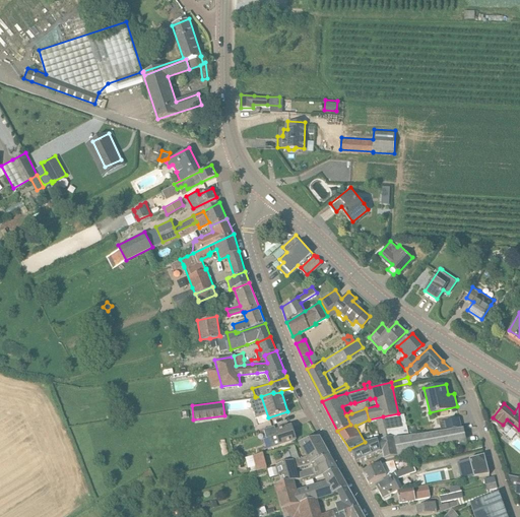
[(393,437),(408,434),(404,412),(398,413),(383,416),(387,437),(393,435),(393,437)]
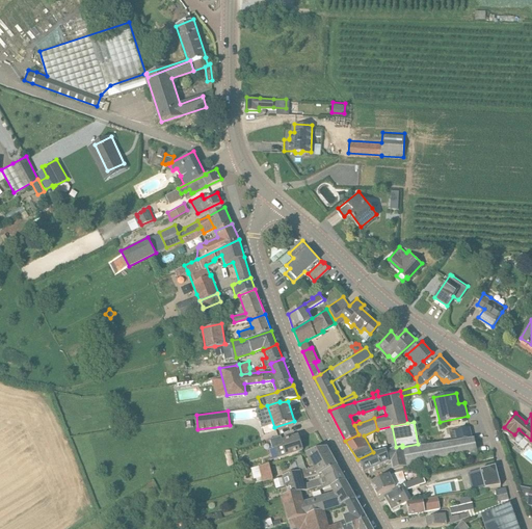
[(472,434),(470,426),(451,430),(452,439),(472,434)]
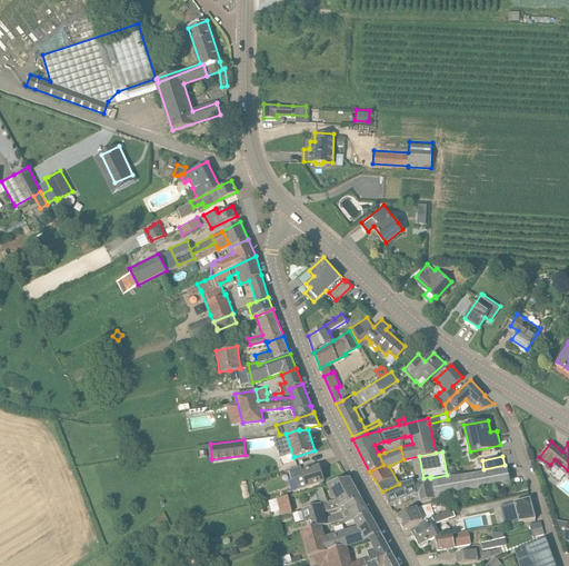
[(298,487),(305,485),(323,479),(319,464),(301,469),(300,464),(288,467),(291,477),(295,476),(298,487)]
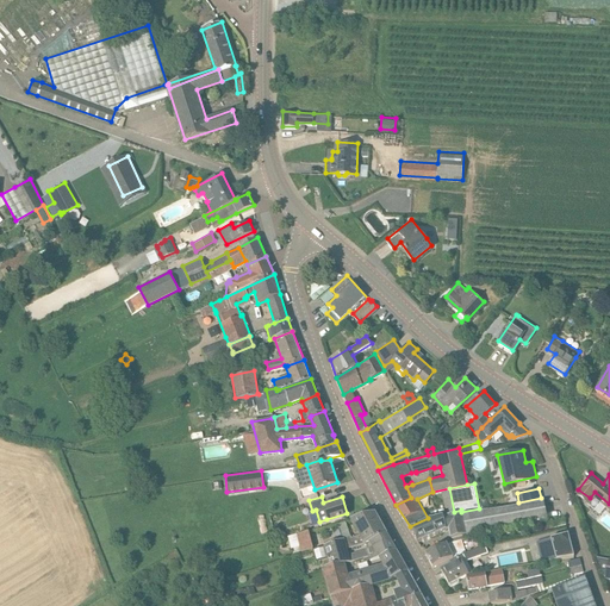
[(479,508),(461,512),(466,532),(467,535),(548,518),(545,500),(479,510),(479,508)]
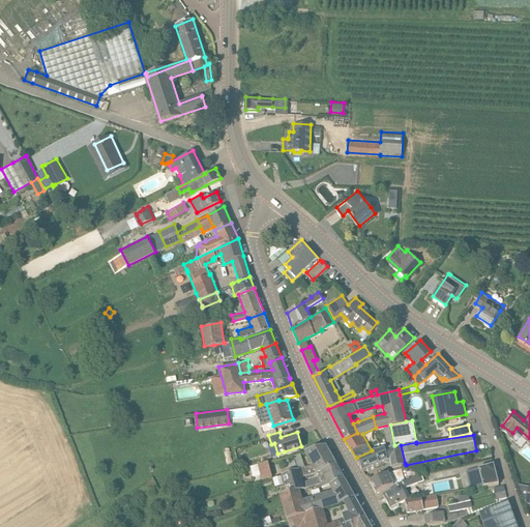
[(391,466),(405,463),(401,445),(401,443),(394,445),(384,447),(384,446),(374,449),(372,450),(356,458),(363,469),(387,459),(389,458),(391,466)]
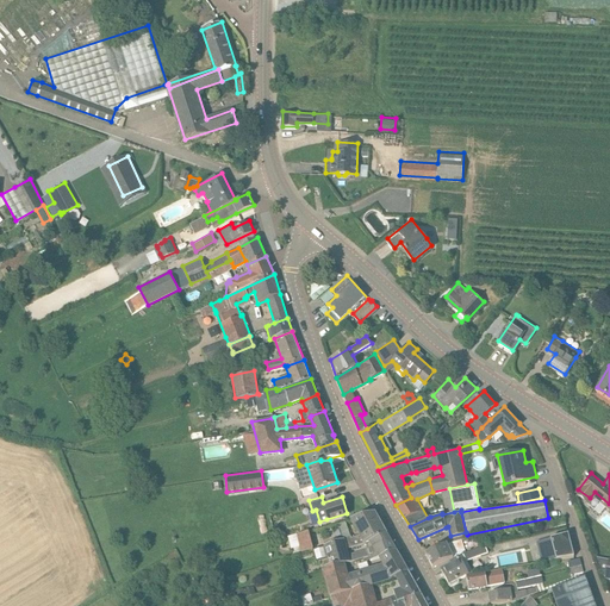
[(350,517),(356,529),(359,533),(352,536),(350,533),(343,536),(344,537),(346,537),(348,545),(368,539),(387,532),(381,522),(375,511),(350,517)]
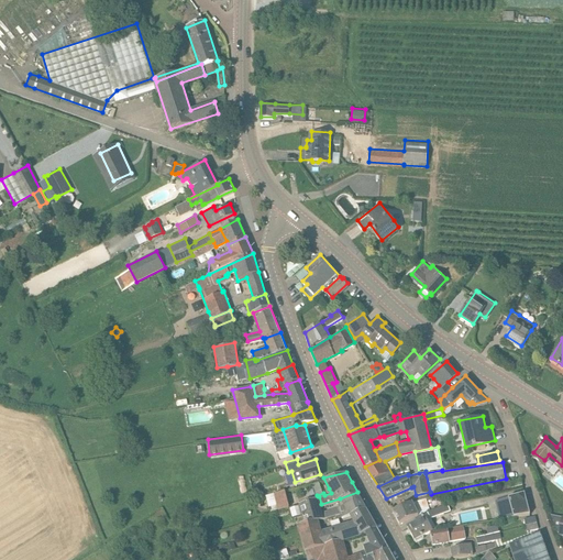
[(510,479),(511,484),(522,482),(521,475),(510,479)]
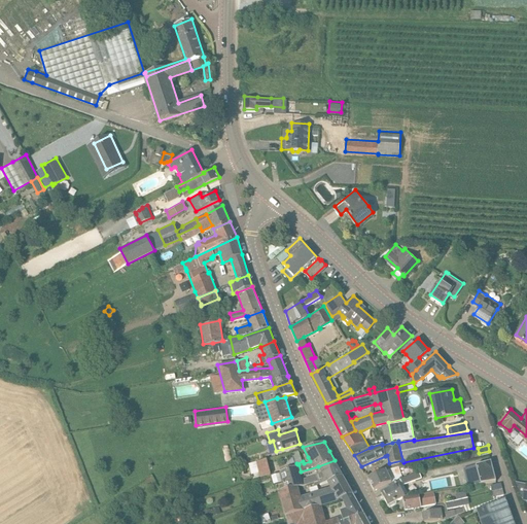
[(270,473),(267,456),(255,459),(259,475),(270,473)]
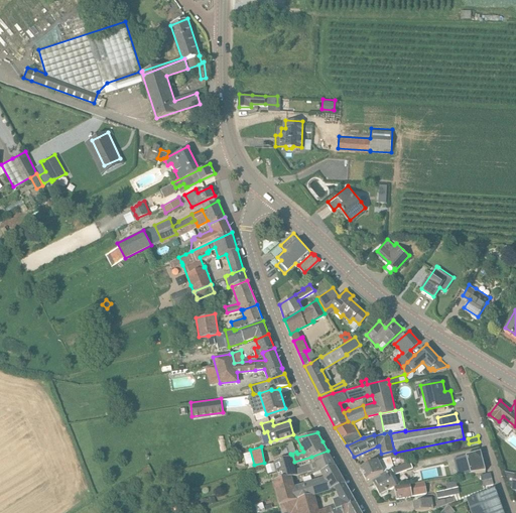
[(466,454),(471,472),(486,469),(481,450),(466,454)]
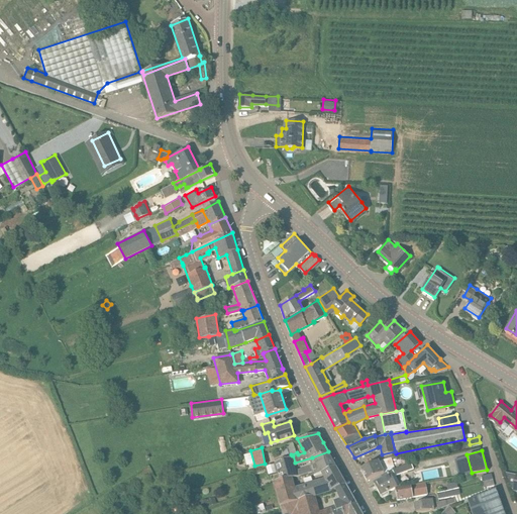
[(320,471),(320,472),(323,471),(336,466),(328,451),(312,457),(315,463),(310,464),(296,468),(294,464),(295,463),(293,455),(292,455),(274,460),(279,479),(279,480),(292,477),(292,476),(311,471),(312,474),(320,471)]
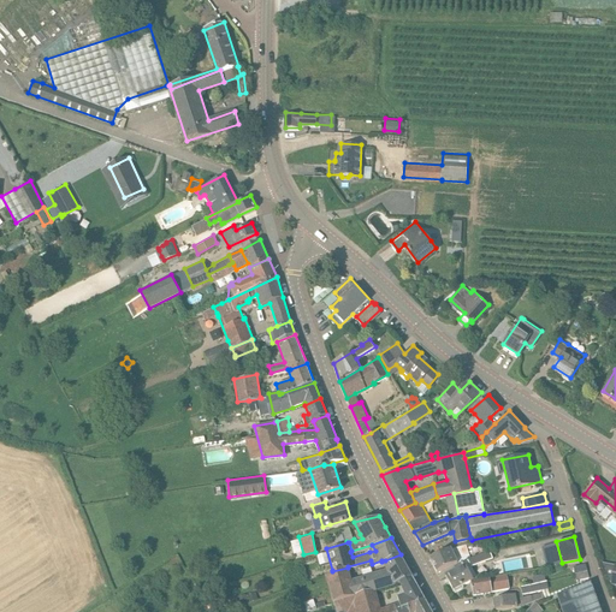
[(562,563),(556,541),(542,545),(546,565),(562,563)]
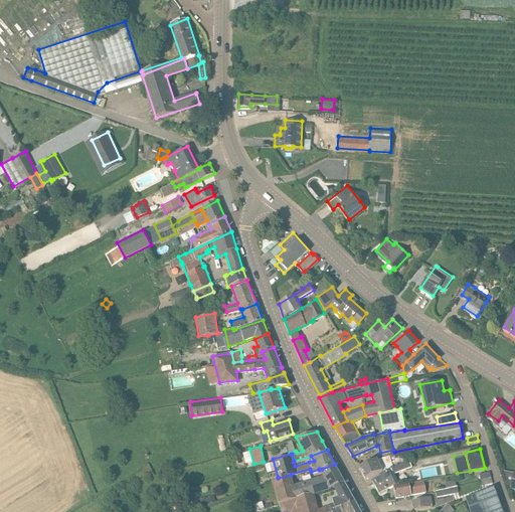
[(377,458),(360,466),(365,478),(382,469),(380,465),(392,462),(389,454),(377,458)]
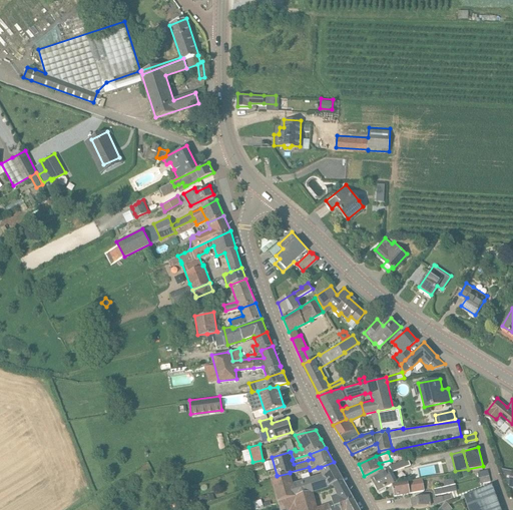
[(417,462),(420,474),(444,468),(441,456),(417,462)]
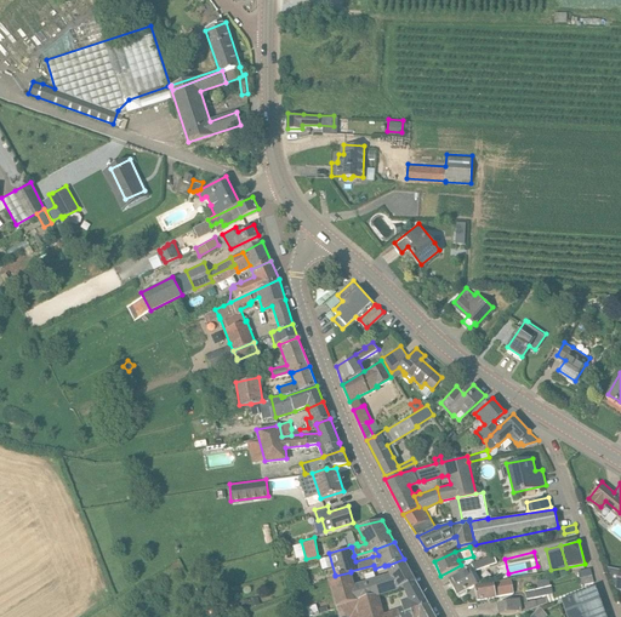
[(474,569),(489,563),(486,555),(471,561),(474,569)]
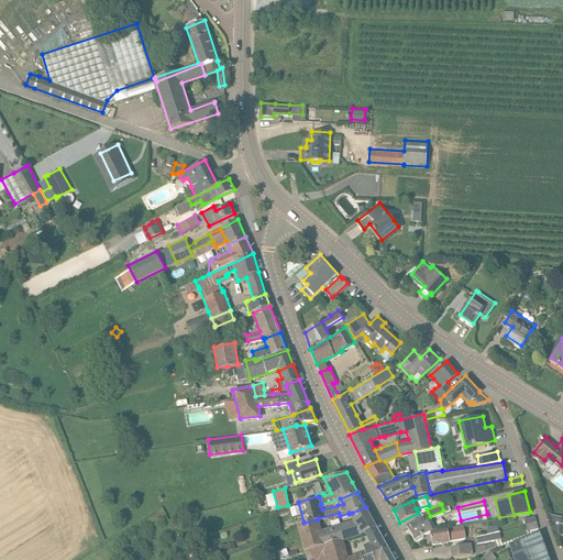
[(352,513),(349,514),(353,520),(321,529),(318,519),(304,523),(304,522),(297,524),(304,550),(305,549),(306,551),(313,549),(343,539),(362,534),(361,533),(365,531),(365,533),(377,528),(366,507),(352,513)]
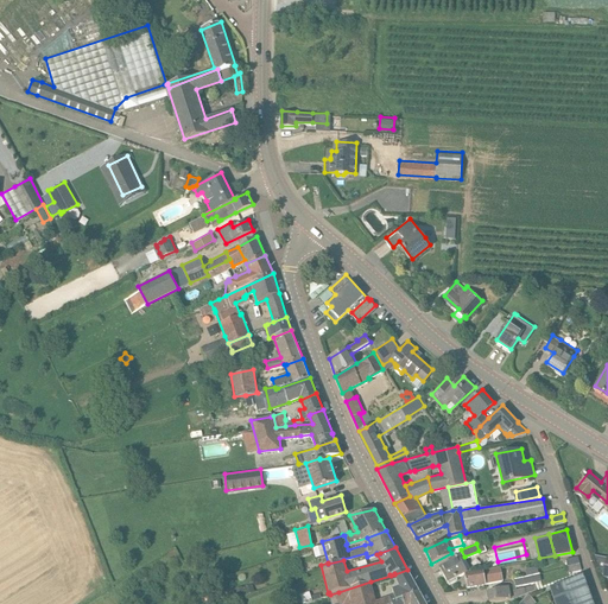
[(486,550),(475,553),(477,559),(488,555),(486,550)]
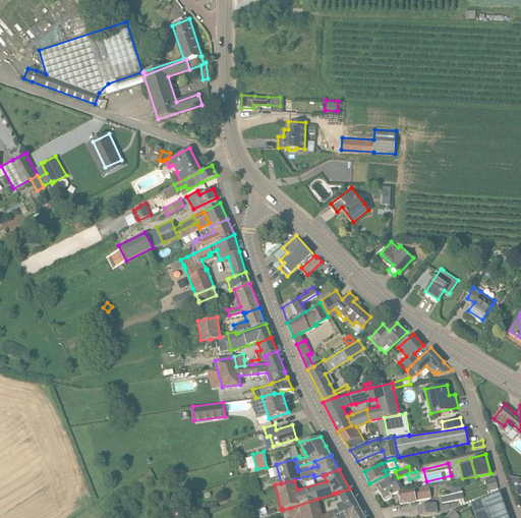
[(385,481),(378,485),(385,499),(398,491),(399,491),(398,488),(400,488),(392,474),(384,478),(385,481)]
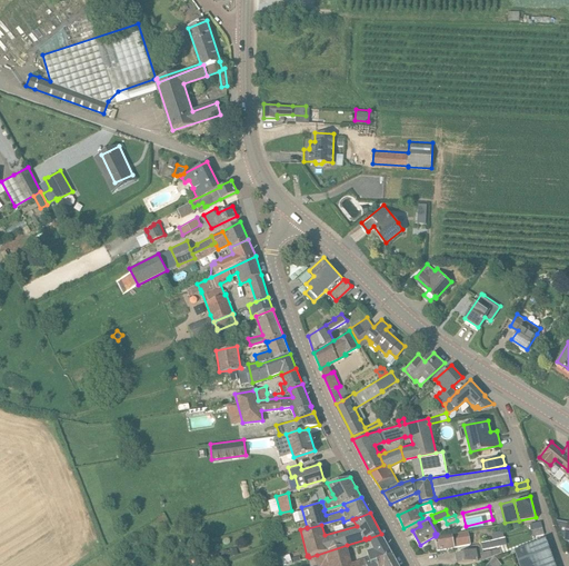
[(556,518),(562,536),(566,537),(565,538),(568,538),(568,524),(558,522),(557,518),(556,518)]
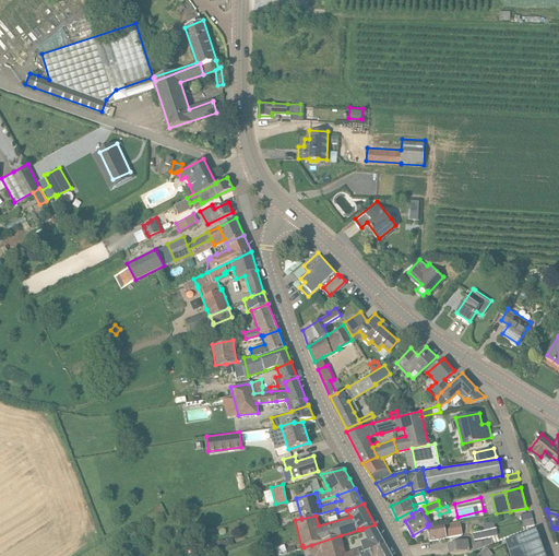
[(533,516),(532,510),(520,512),(522,519),(533,516)]
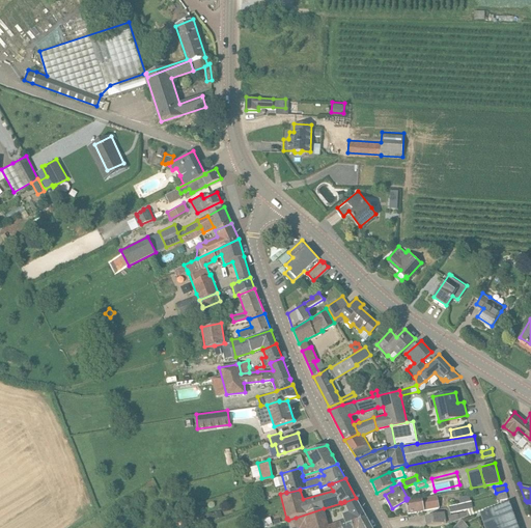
[(496,493),(497,499),(508,496),(507,490),(496,493)]
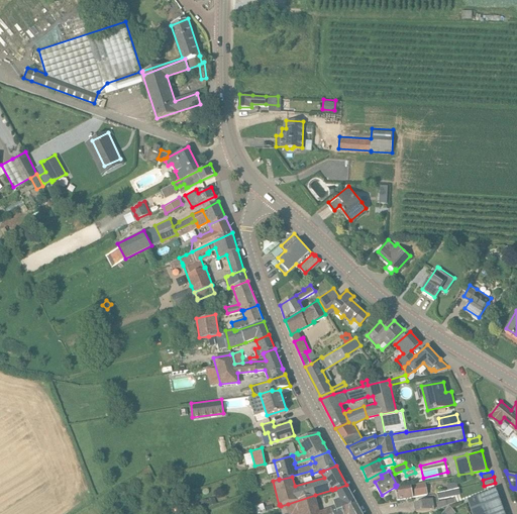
[(398,498),(413,495),(420,494),(427,492),(425,480),(417,482),(417,481),(397,485),(395,485),(396,487),(395,487),(398,498)]
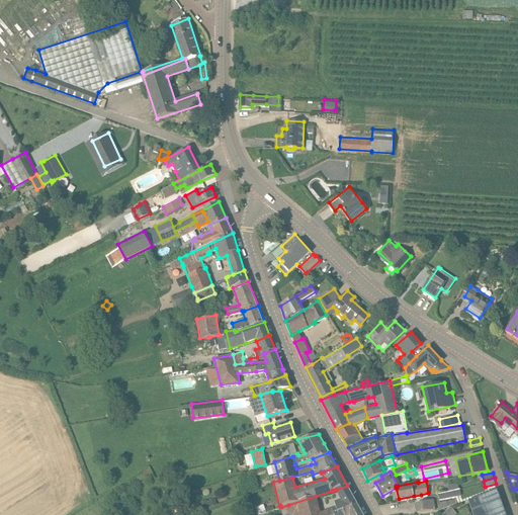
[(316,496),(288,505),(281,507),(283,514),(288,514),(293,514),(292,514),(345,514),(343,509),(357,504),(347,486),(336,490),(340,498),(334,501),(335,506),(320,511),(316,496)]
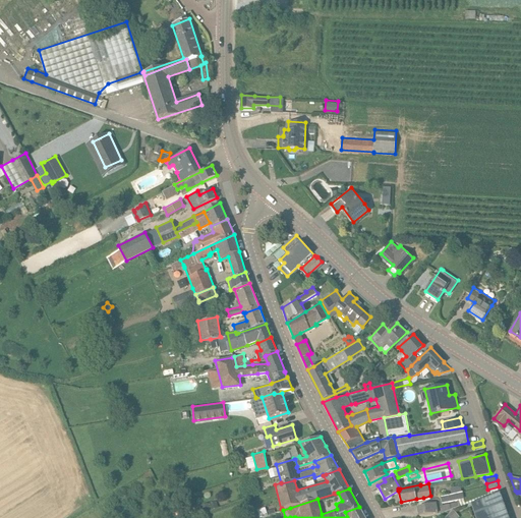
[(462,490),(461,490),(453,492),(453,493),(441,496),(442,502),(458,498),(457,496),(463,494),(462,490)]
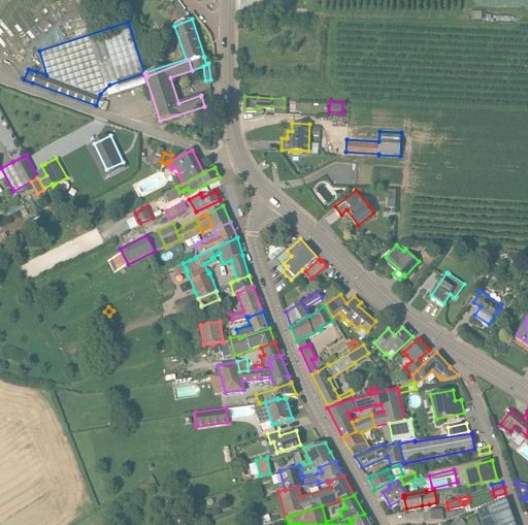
[(476,509),(483,524),(517,524),(507,497),(476,509)]
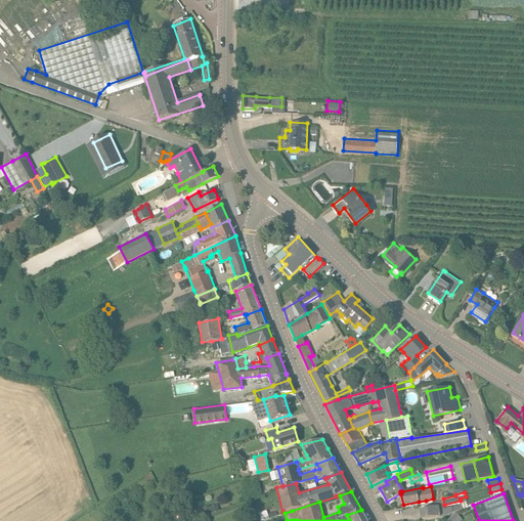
[(202,506),(205,514),(211,511),(208,504),(202,506)]
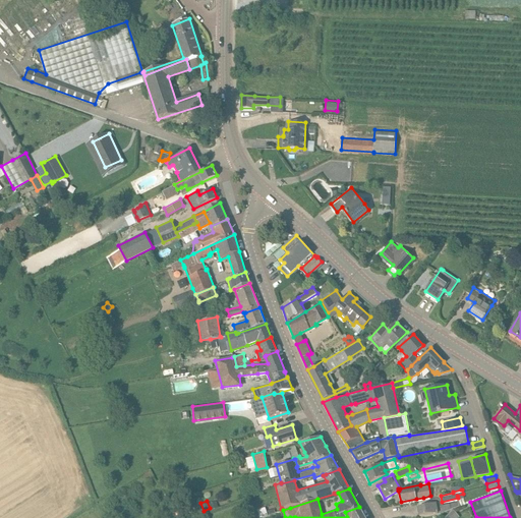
[(437,502),(419,505),(421,514),(439,511),(448,508),(447,502),(439,504),(438,502),(437,502)]
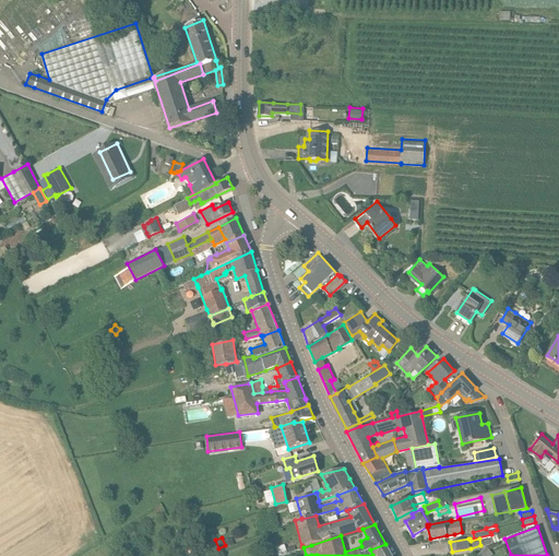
[(392,555),(385,544),(370,549),(372,555),(392,555)]
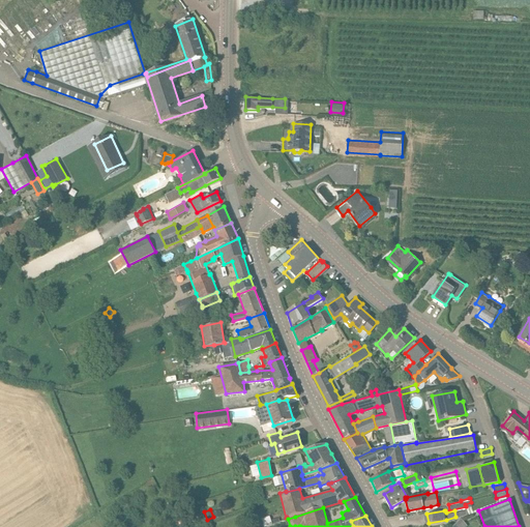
[(461,517),(452,524),(454,526),(464,526),(467,524),(461,517)]
